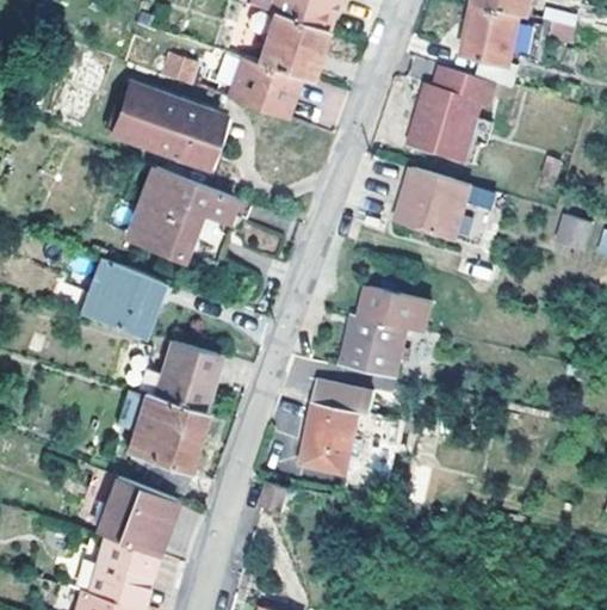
[(274,10),(323,28),(332,0),(248,0),(247,6),(273,14),(274,10)]
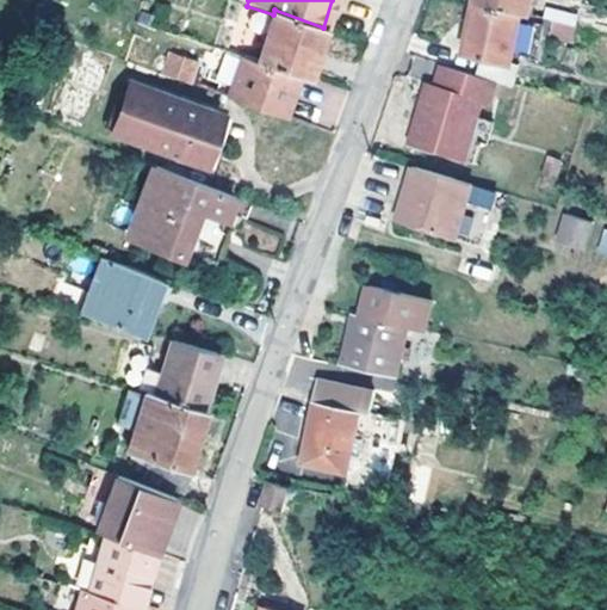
[(476,0),(476,1),(476,4),(520,14),(528,16),(574,25),(578,0),(476,0)]
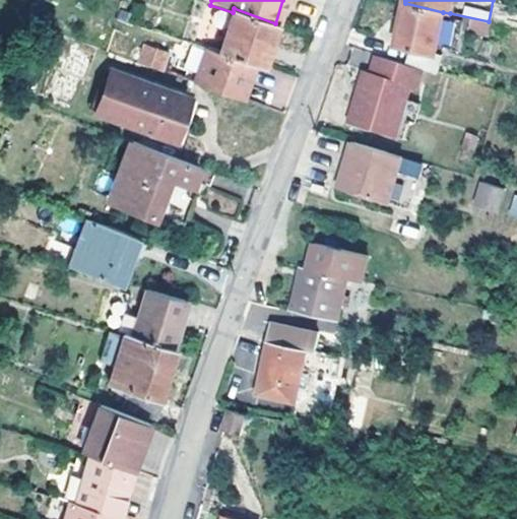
[(443,12),(405,3),(396,44),(414,48),(410,65),(421,68),(435,73),(440,54),(435,52),(443,12)]
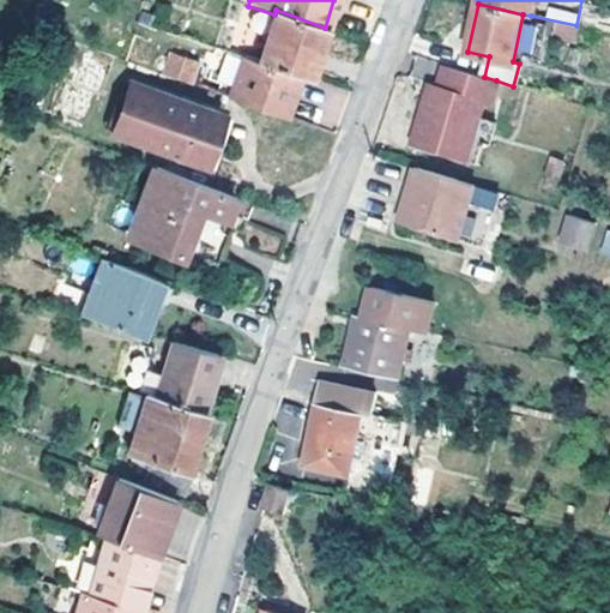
[(275,14),(257,62),(300,77),(307,79),(325,31),(325,28),(276,10),(275,14)]
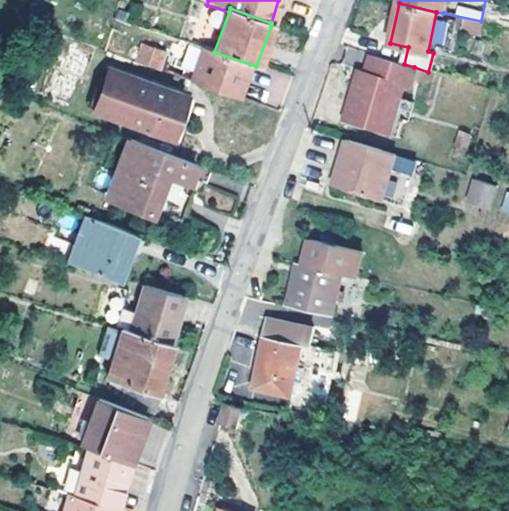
[(428,51),(433,53),(434,46),(448,49),(455,19),(443,16),(443,13),(436,12),(428,51)]
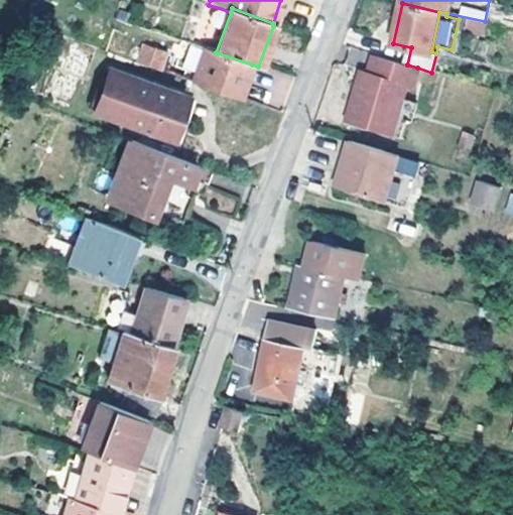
[(239,101),(252,65),(216,52),(203,48),(191,83),(239,101)]
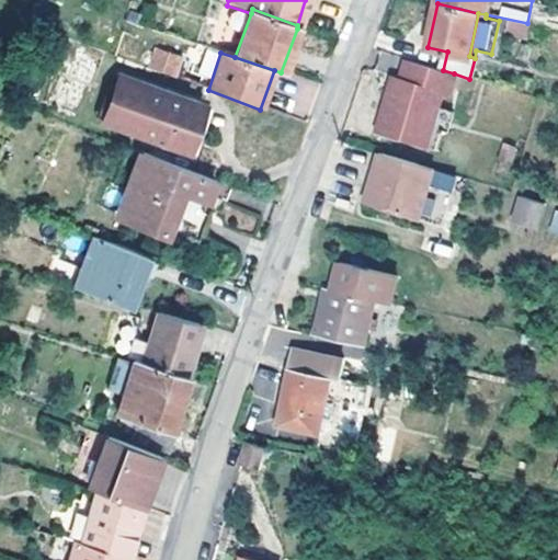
[(154,54),(148,68),(173,78),(179,64),(154,54)]
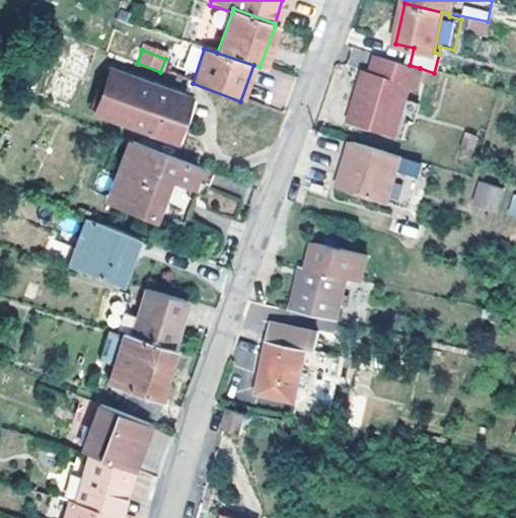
[(410,65),(374,55),(369,72),(360,106),(352,103),(347,123),(393,136),(403,101),(408,85),(415,87),(420,68),(410,65)]
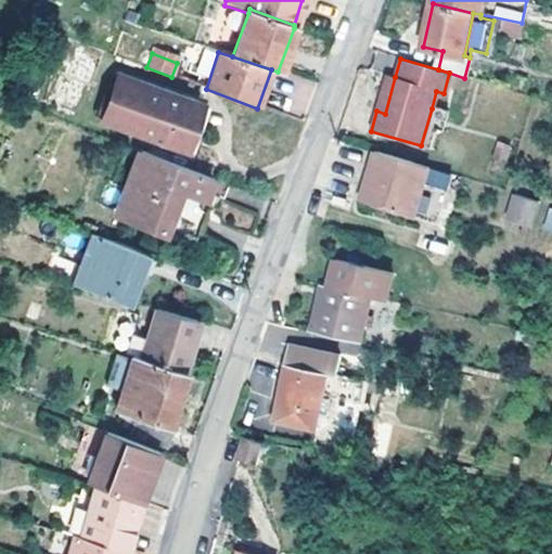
[(386,76),(376,111),(385,114),(395,77),(386,76)]
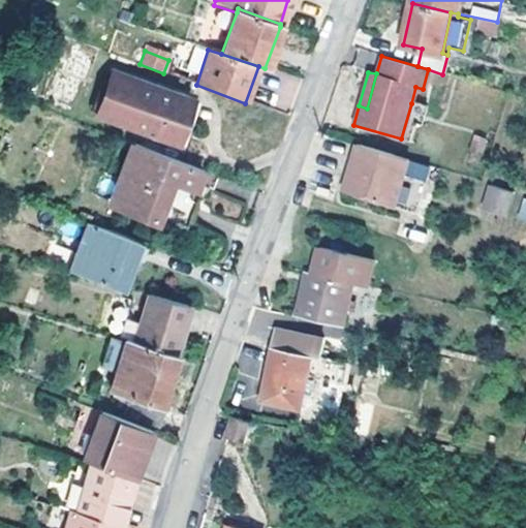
[(189,99),(114,74),(100,114),(174,141),(189,99)]
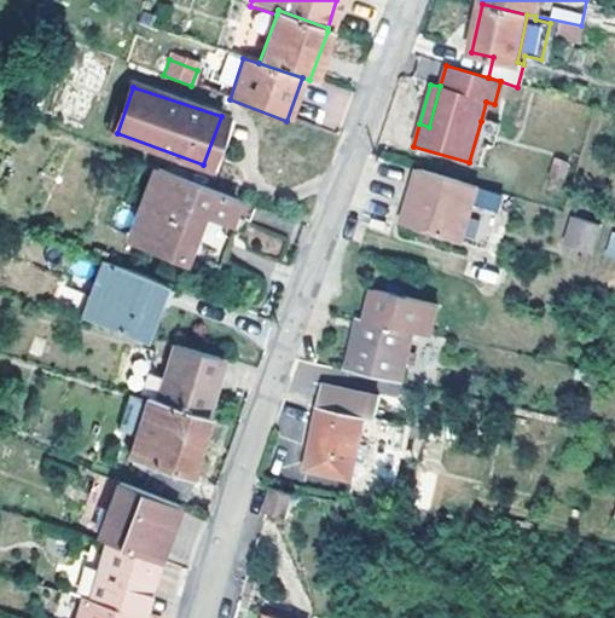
[(497,126),(481,121),(469,162),(479,165),(483,148),(489,150),(497,126)]
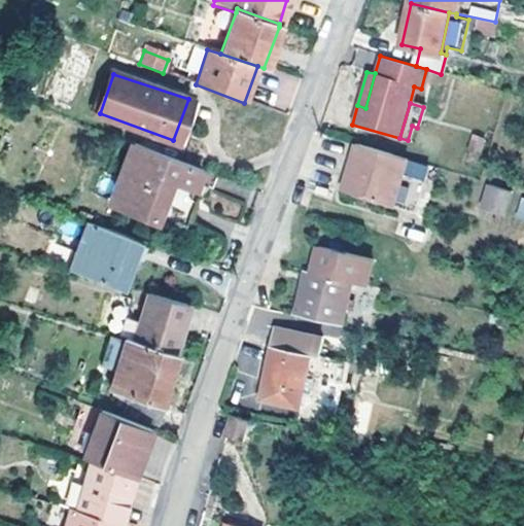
[(118,180),(190,208),(200,183),(194,180),(199,168),(132,144),(118,180)]
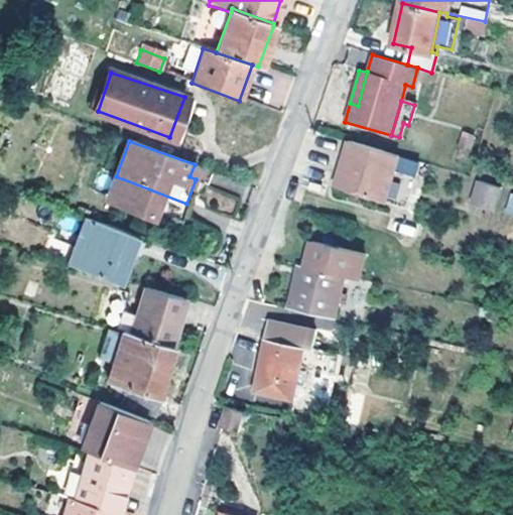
[(399,156),(347,141),(343,156),(345,157),(342,170),(338,172),(333,187),(384,203),(394,171),(399,156)]
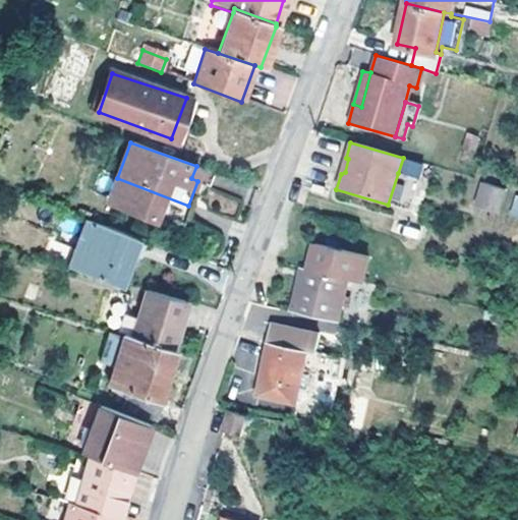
[(417,179),(398,173),(388,205),(408,211),(417,179)]
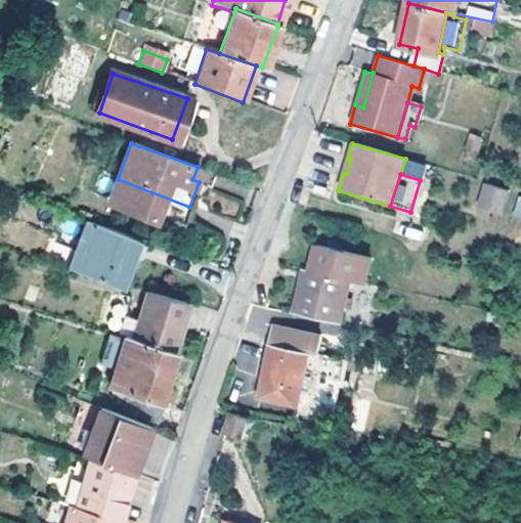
[(189,207),(118,179),(111,197),(182,224),(189,207)]
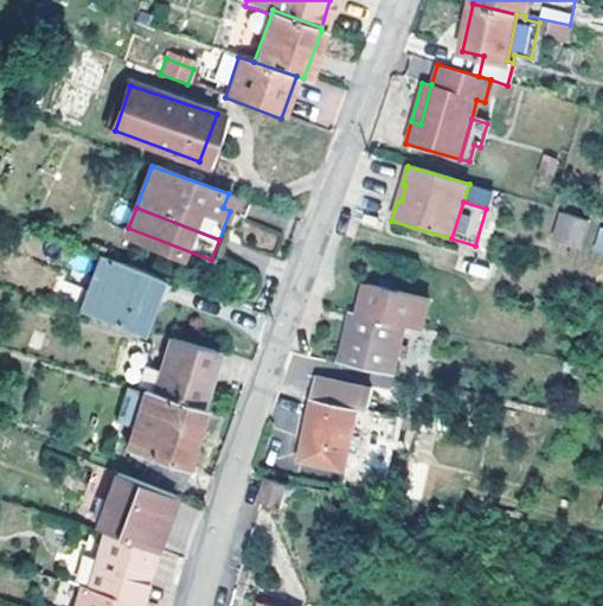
[(556,210),(547,238),(578,248),(587,219),(556,210)]
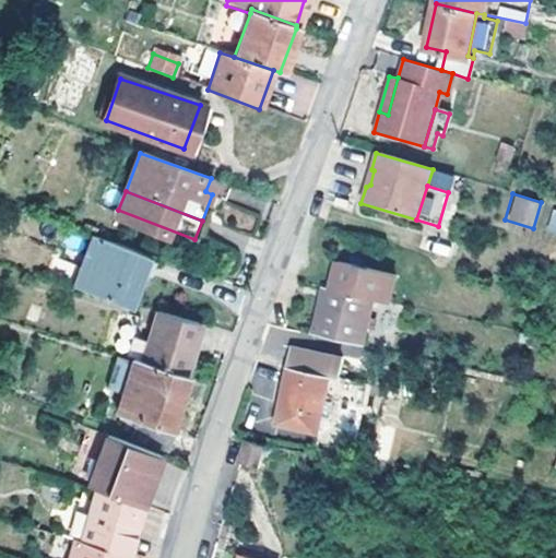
[(542,230),(555,235),(555,210),(549,208),(542,230)]
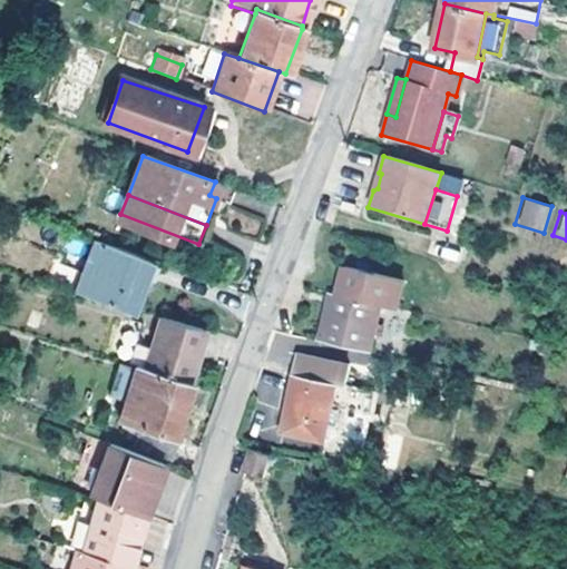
[(128,314),(132,306),(148,262),(100,244),(94,242),(74,293),(128,314)]
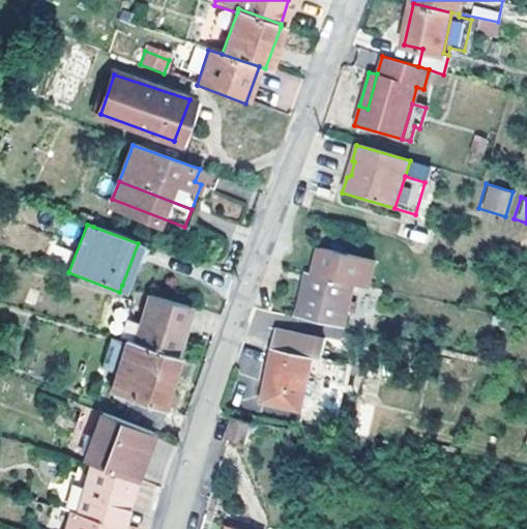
[(319,246),(314,272),(355,283),(370,286),(376,260),(319,246)]
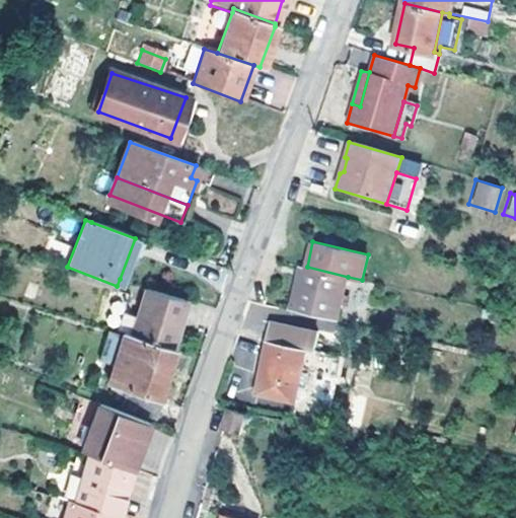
[(299,290),(342,299),(348,277),(307,267),(304,266),(299,290)]
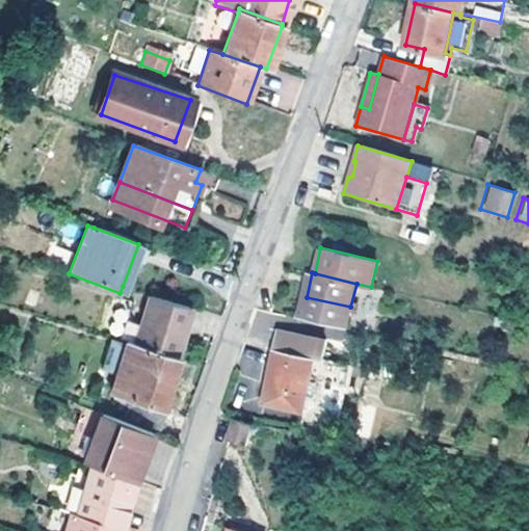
[(170,354),(187,307),(151,295),(134,344),(170,354)]
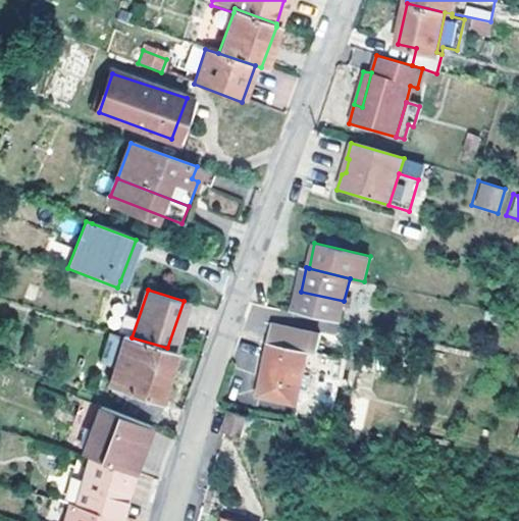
[(301,292),(295,313),(338,322),(344,301),(301,292)]
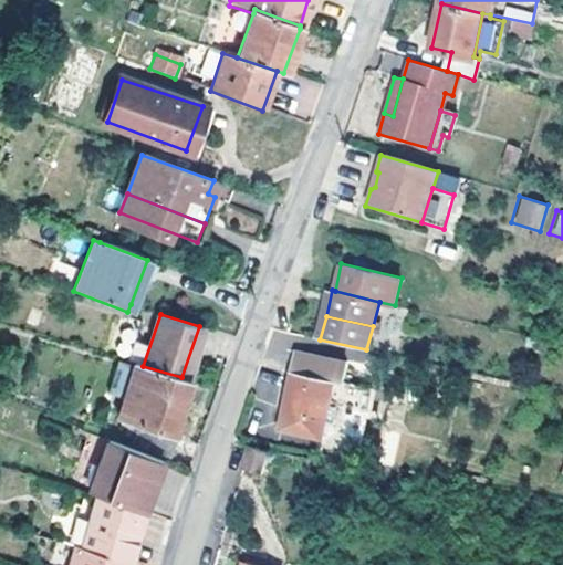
[(366,411),(371,389),(341,383),(346,361),(295,349),(291,372),(278,430),(320,439),(329,403),(366,411)]
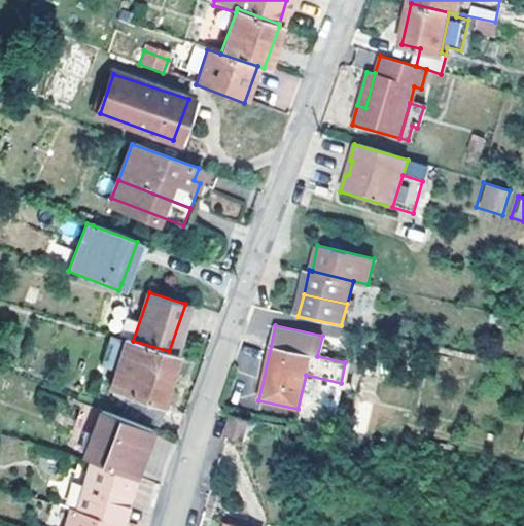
[(169,351),(133,341),(126,339),(108,390),(124,396),(117,412),(158,425),(164,405),(158,402),(174,353),(169,351)]
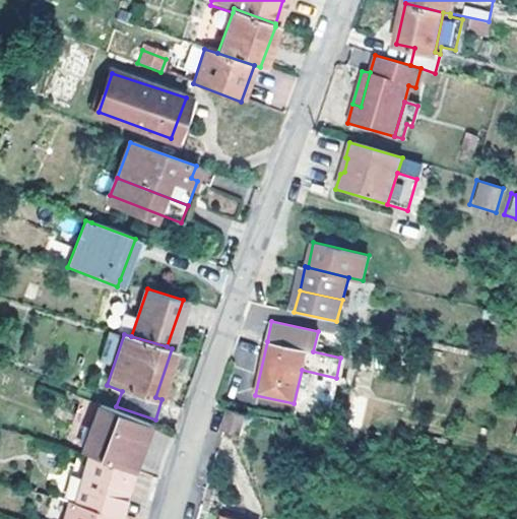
[(130,469),(147,424),(100,405),(95,404),(80,451),(130,469)]
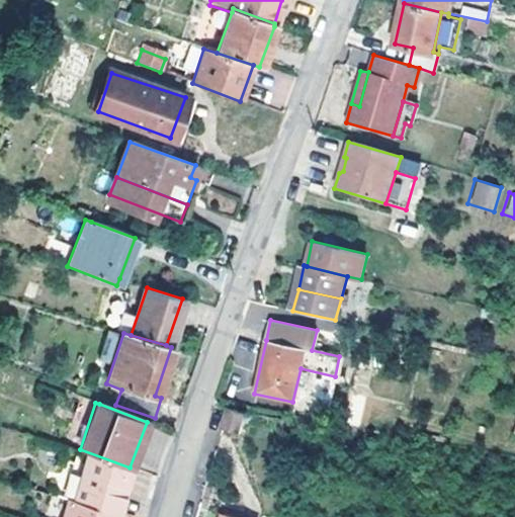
[(219,413),(213,430),(231,434),(236,418),(219,413)]
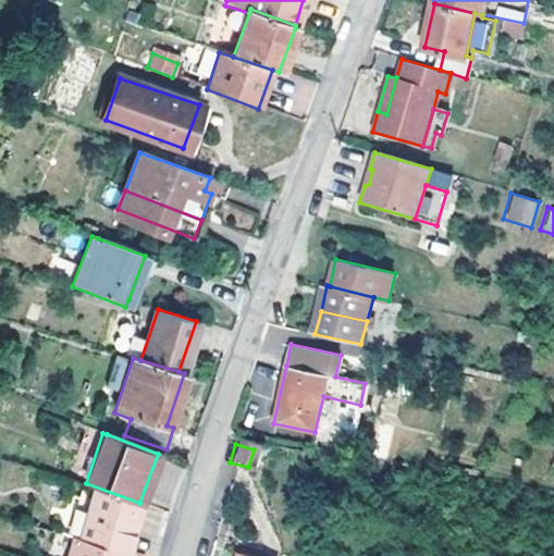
[(124,555),(125,552),(132,531),(139,505),(85,486),(76,515),(70,535),(64,555),(124,555)]
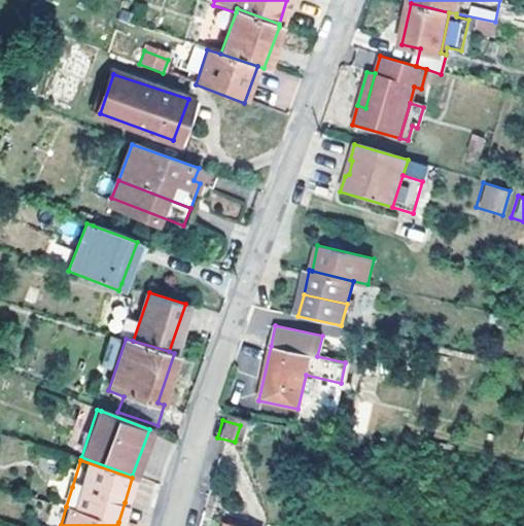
[(265,525),(266,525),(228,515),(224,525),(265,525)]
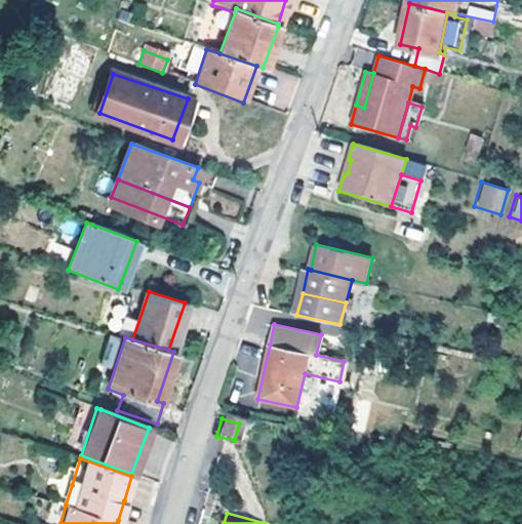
All buildings are outlined.
